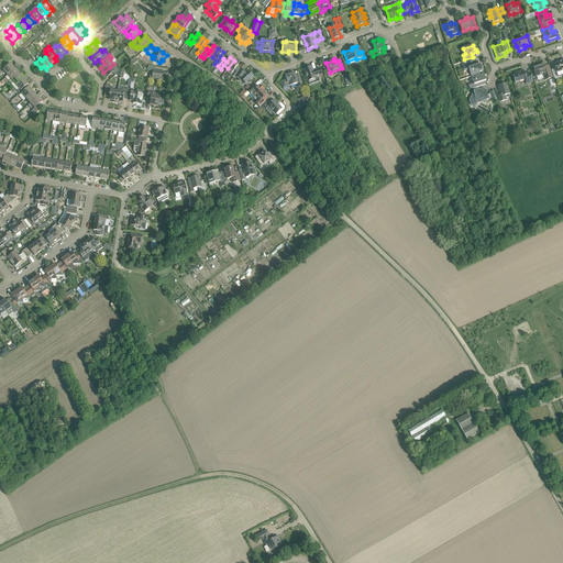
[(472,58),(461,63),(464,72),(470,69),(472,77),(481,74),(479,72),(483,70),(481,64),(479,65),(478,62),(474,63),(472,58)]
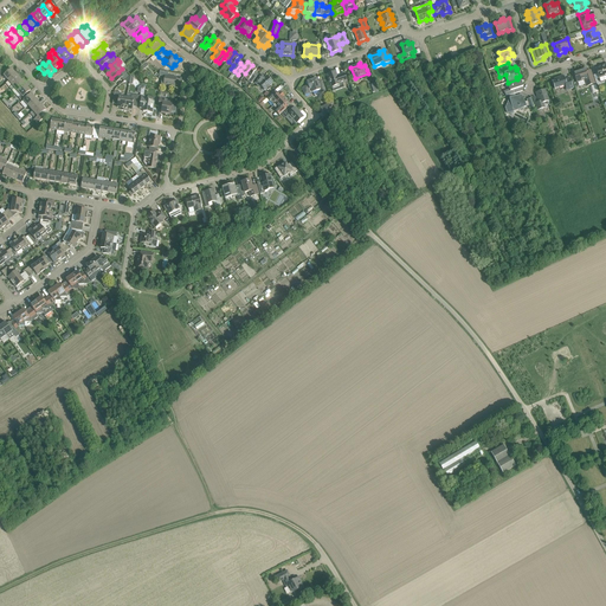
[(599,78),(605,76),(605,64),(600,66),(600,68),(595,69),(599,78)]
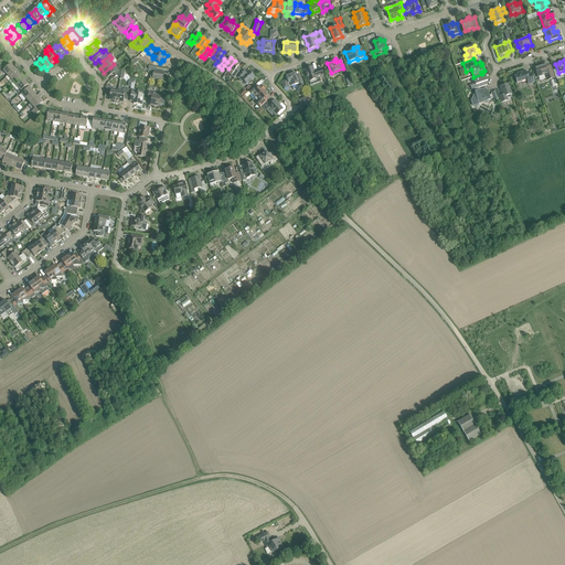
[(235,61),(228,68),(226,72),(231,75),(234,78),(240,71),(236,68),(240,64),(235,61)]
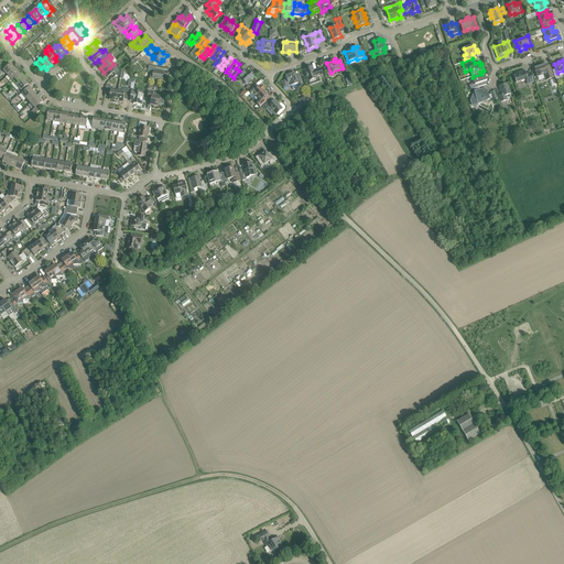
[(11,64),(3,71),(8,76),(15,69),(11,64)]
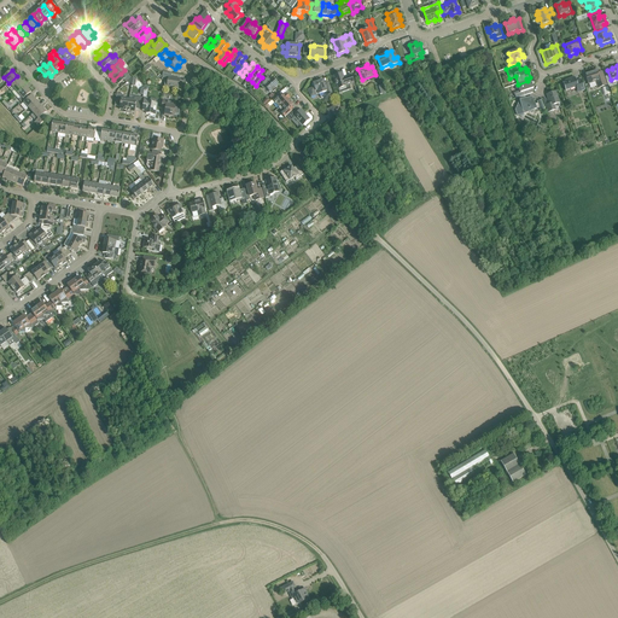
[(121,74),(114,80),(118,85),(123,80),(126,82),(132,77),(124,70),(121,74)]
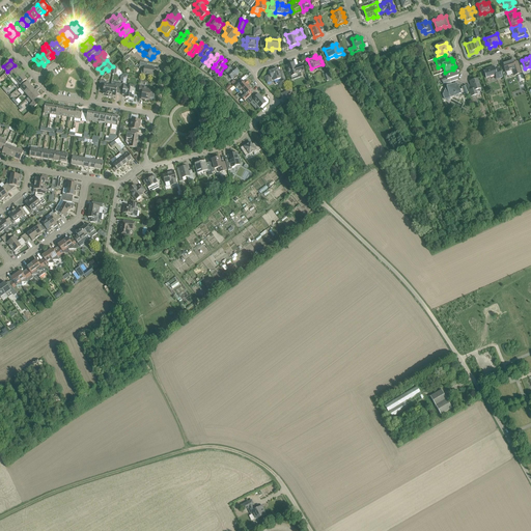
[(513,60),(503,63),(506,72),(511,71),(513,76),(522,73),(519,65),(515,66),(513,60)]
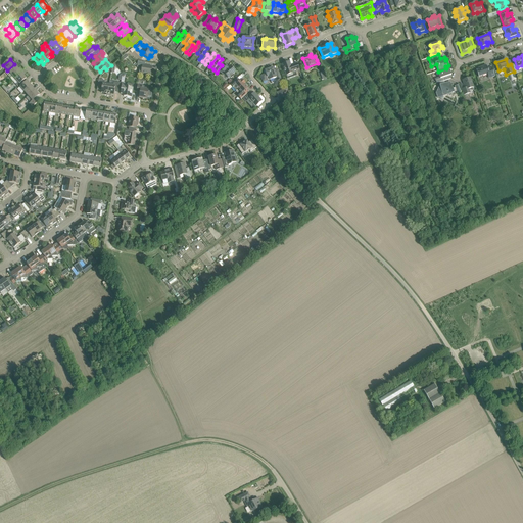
[(151,70),(152,66),(145,65),(145,62),(138,61),(137,67),(140,67),(140,68),(142,69),(141,74),(151,75),(151,70)]
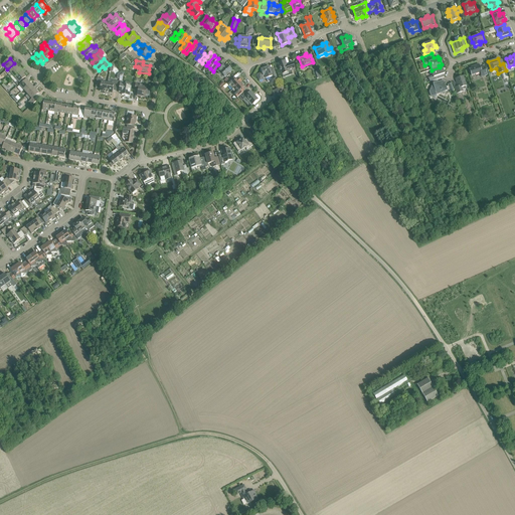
[(281,70),(282,74),(289,71),(295,69),(295,67),(293,62),(287,64),(285,60),(277,63),(280,70),(281,70)]
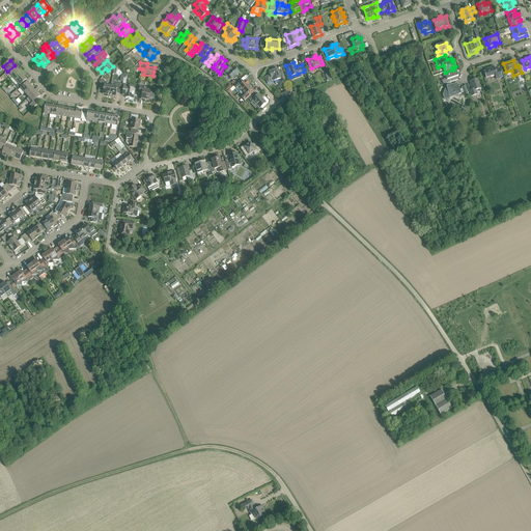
[(15,65),(7,72),(11,76),(19,70),(15,65)]
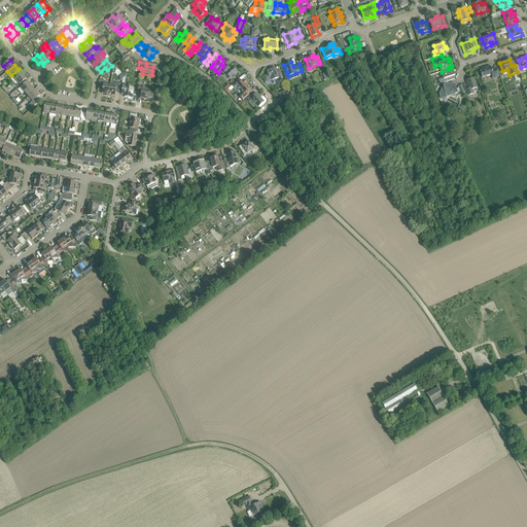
[(227,65),(221,72),(226,76),(227,76),(231,79),(232,77),(233,78),(234,78),(235,77),(235,76),(234,75),(238,72),(233,67),(231,68),(227,65)]
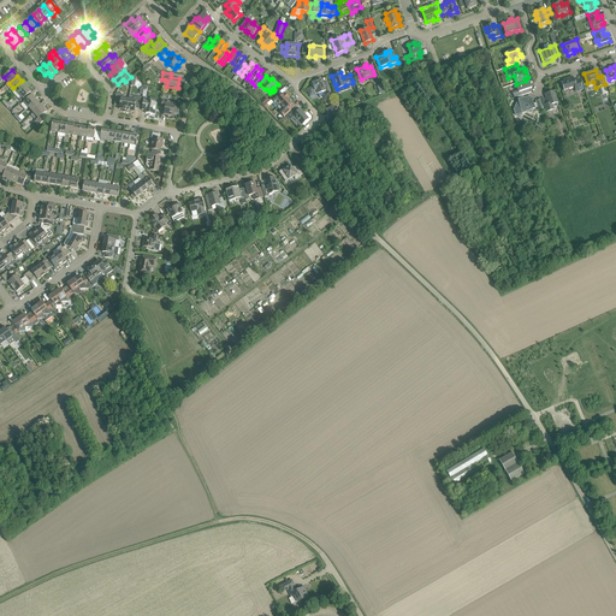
[(563,83),(561,83),(563,90),(574,87),(575,89),(576,89),(578,92),(582,89),(579,80),(574,81),(573,77),(563,81),(563,83)]
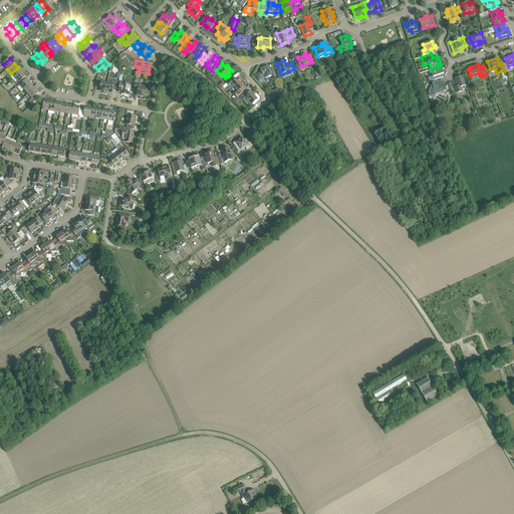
[(261,72),(257,74),(259,80),(270,77),(271,76),(272,79),(276,77),(273,68),(269,69),(268,66),(260,69),(261,72)]
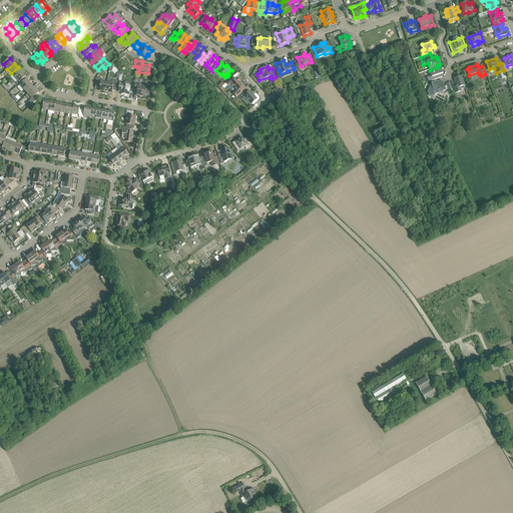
[(18,67),(11,73),(15,78),(22,72),(18,67)]
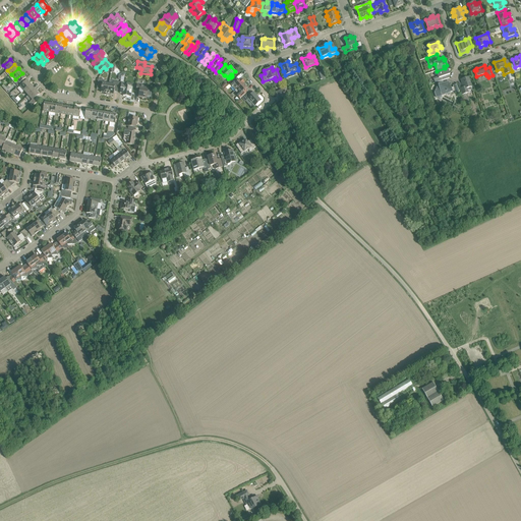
[(445,68),(437,71),(439,77),(433,78),(435,82),(450,78),(449,75),(450,74),(448,68),(445,69),(445,68)]
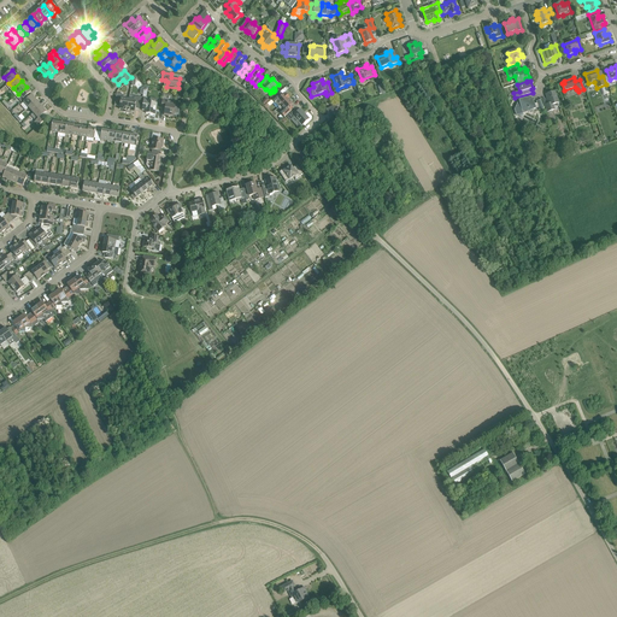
[(27,87),(18,94),(23,100),(31,93),(27,87)]
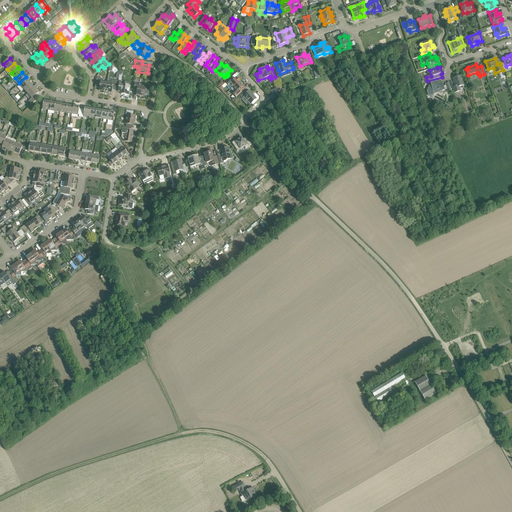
[(460,76),(453,78),(456,86),(452,87),(454,93),(460,91),(459,87),(464,86),(460,76)]
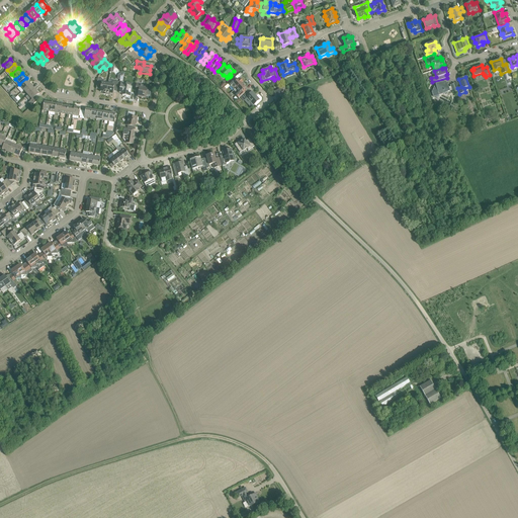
[(228,84),(234,90),(243,83),(243,82),(240,78),(236,82),(233,79),(228,84)]
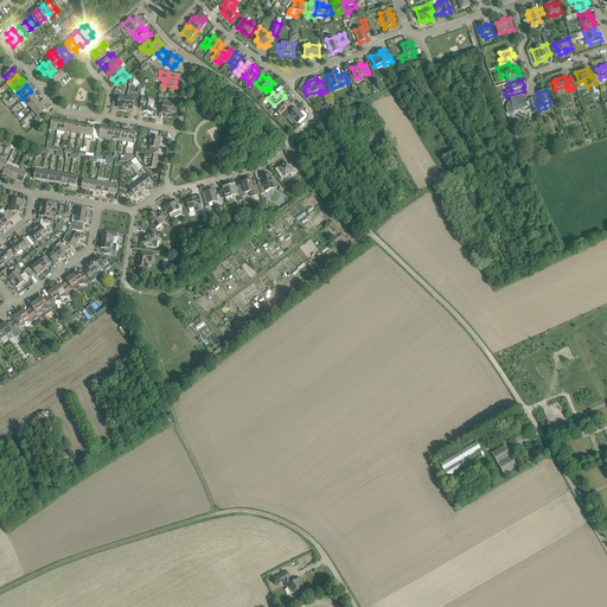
[(121,110),(125,110),(127,98),(122,97),(122,94),(114,93),(113,104),(117,104),(117,108),(122,108),(121,110)]
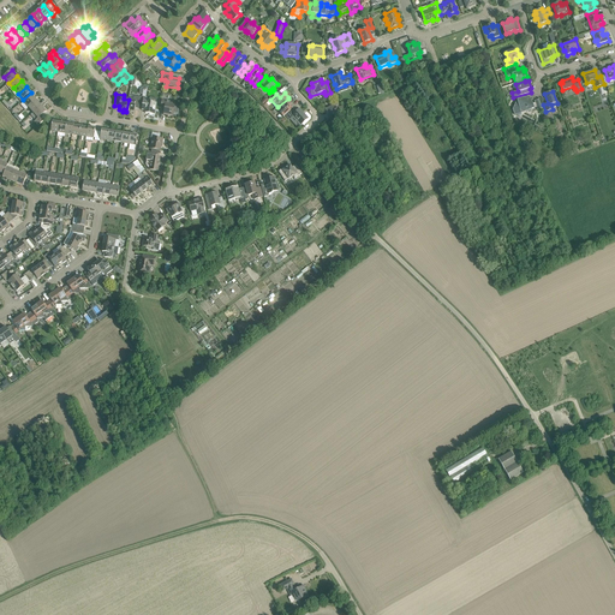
[(24,102),(29,107),(36,101),(31,95),(24,102)]
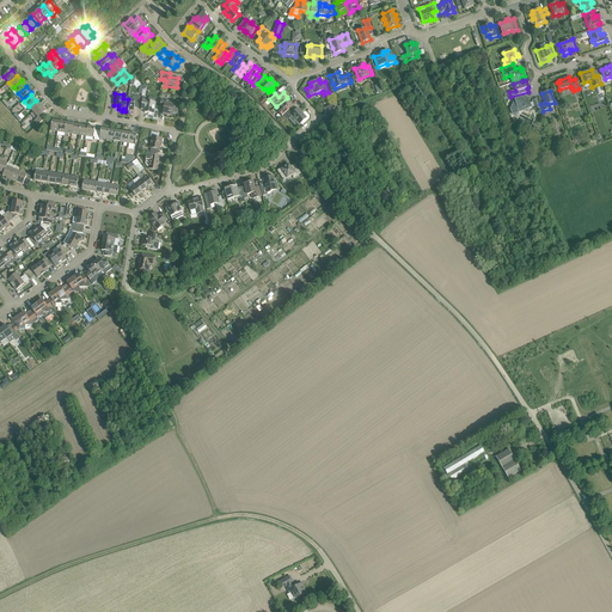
[(128,99),(126,111),(129,111),(129,110),(134,111),(134,108),(139,109),(140,97),(133,96),(133,99),(128,99)]
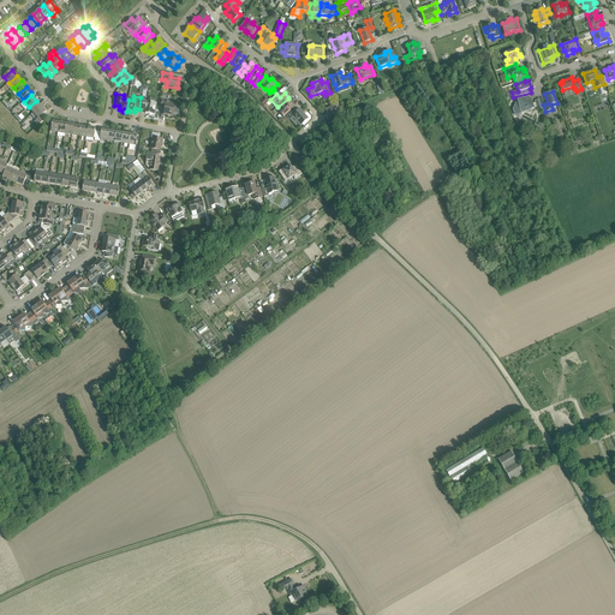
[(517,101),(513,109),(514,115),(515,115),(519,117),(521,113),(526,112),(530,113),(532,109),(537,107),(537,109),(542,108),(539,100),(535,101),(535,103),(532,103),(531,99),(527,97),(518,101),(517,101)]
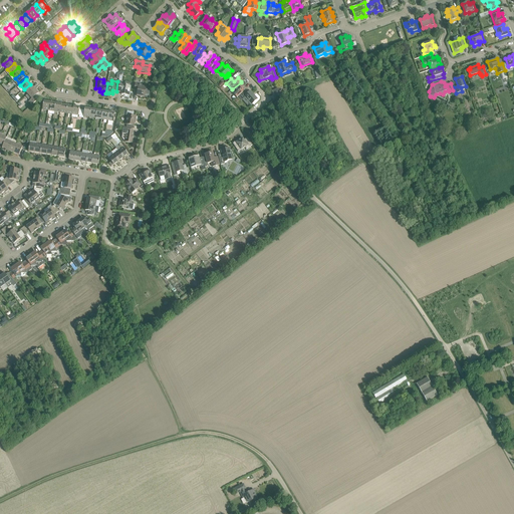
[(241,82),(232,89),(236,93),(234,94),(237,97),(245,90),(243,87),(244,85),(241,82)]
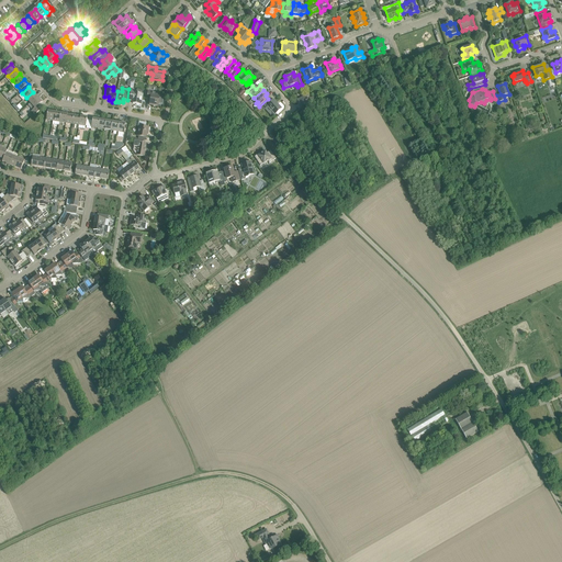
[(133,103),(142,104),(143,94),(136,93),(136,91),(131,91),(130,101),(133,101),(133,103)]
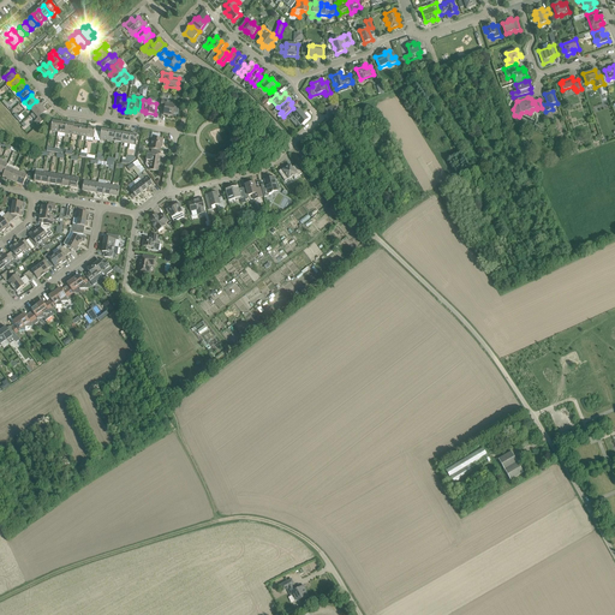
[(171,101),(162,100),(161,108),(165,108),(163,115),(173,117),(174,114),(178,114),(179,108),(174,107),(175,105),(169,103),(171,101)]
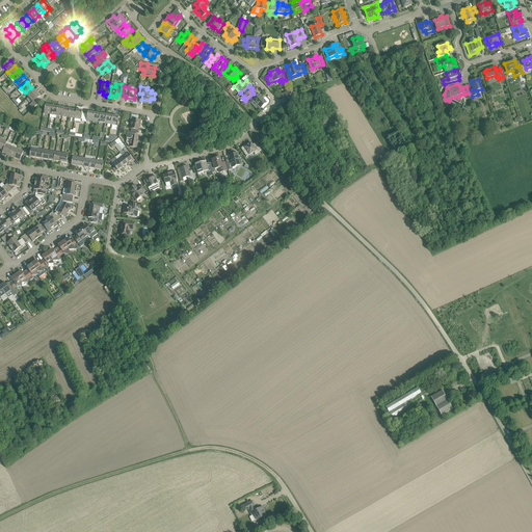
[(25,92),(29,98),(35,91),(31,87),(25,92)]
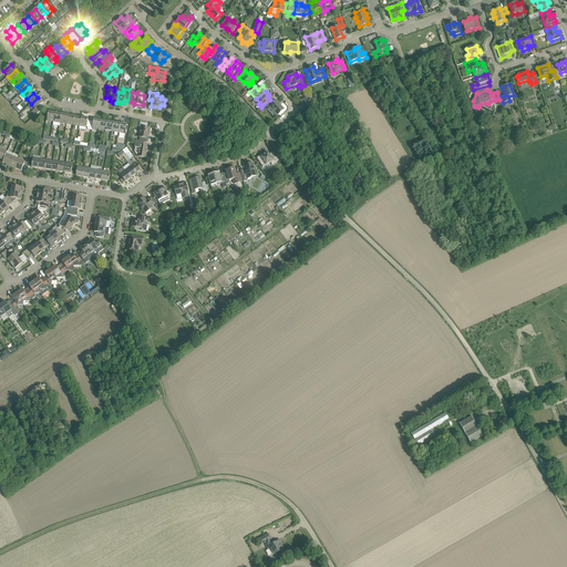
[(300,101),(302,104),(311,99),(310,94),(300,101)]
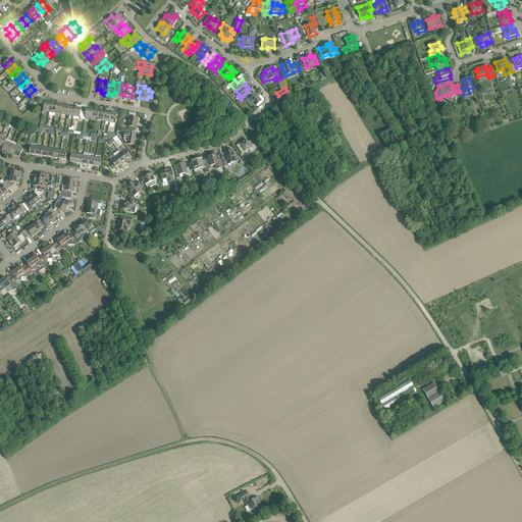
[(39,95),(35,90),(27,98),(30,101),(32,99),(33,100),(30,103),(33,107),(39,101),(36,98),(39,95)]
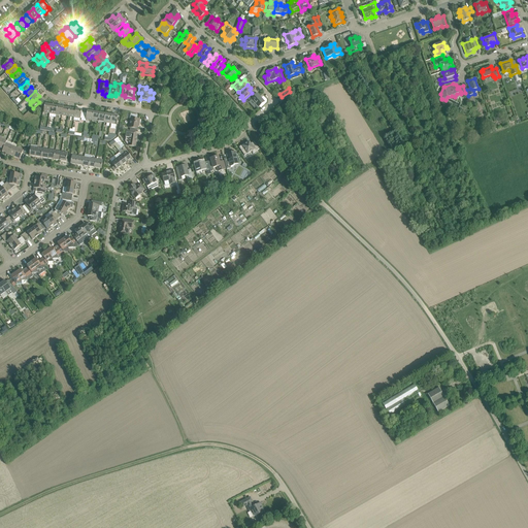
[(245,100),(249,103),(252,100),(259,107),(264,102),(257,94),(252,99),(250,97),(245,100)]
